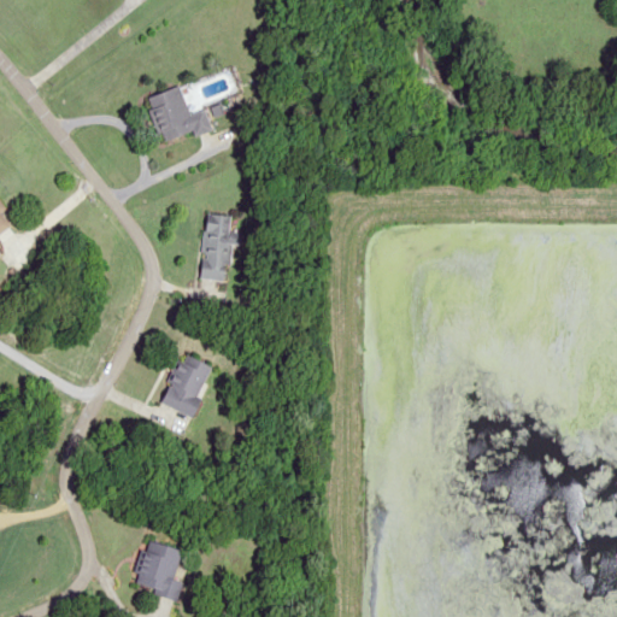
[(203,110),(188,115),(180,87),(146,97),(159,142),(209,128),(203,110)]
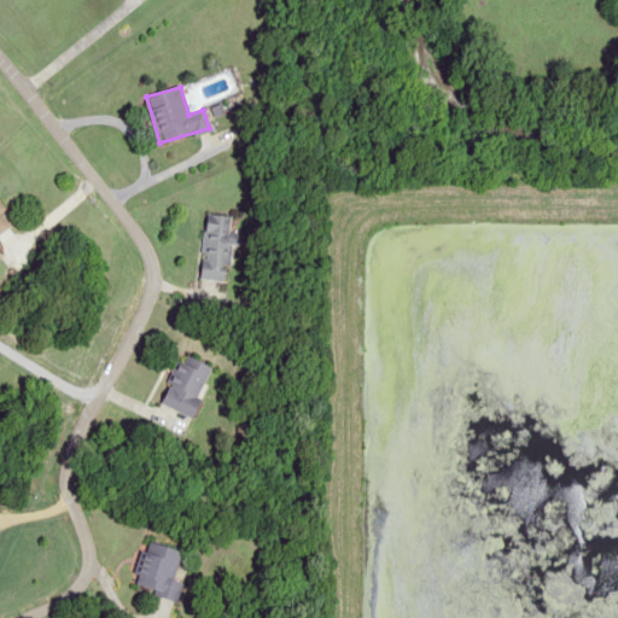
[(0,231),(12,222),(0,205),(0,231)]
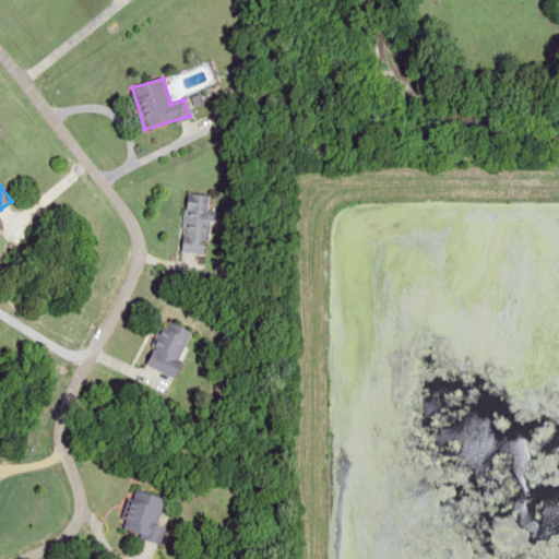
[(180,252),(204,253),(206,221),(215,221),(216,211),(206,210),(207,194),(185,193),(180,252)]
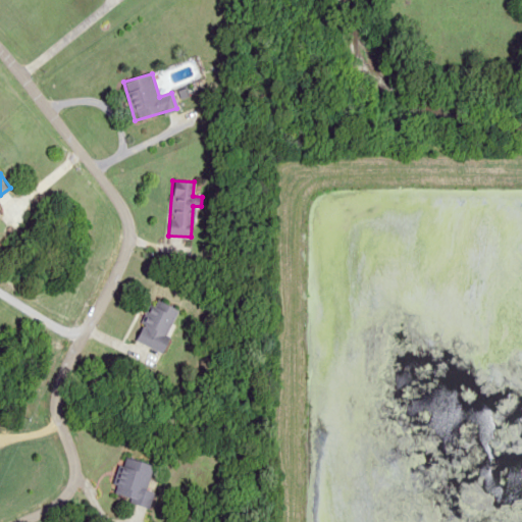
[(178,310),(153,299),(134,340),(160,352),(178,310)]
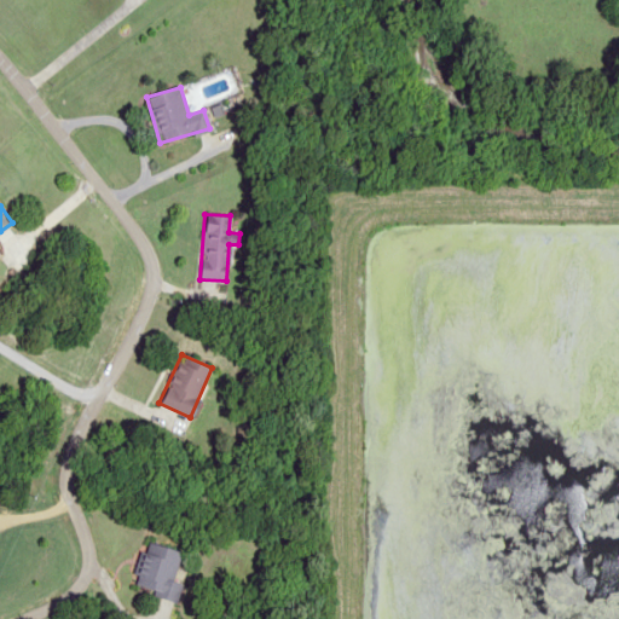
[(132,586),(178,599),(183,580),(174,579),(181,551),(144,542),(132,586)]
